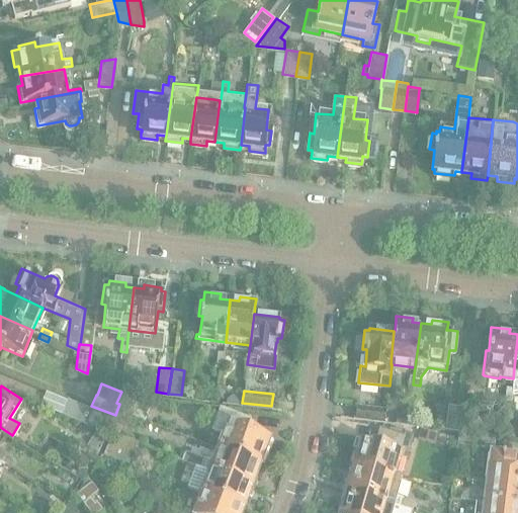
[(115,415),(91,406),(91,407),(71,398),(65,412),(108,431),(115,415)]
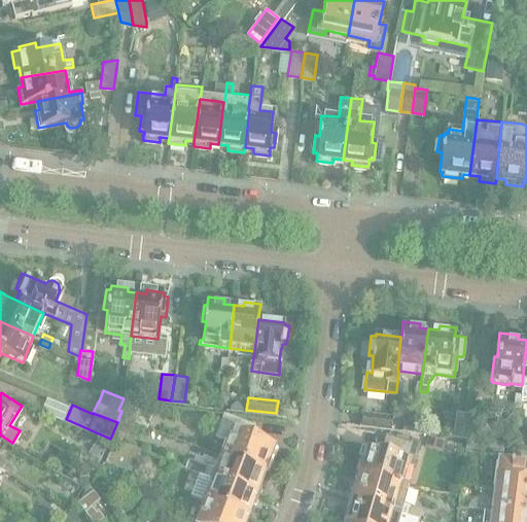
[(467,435),(468,411),(456,409),(454,433),(467,435)]
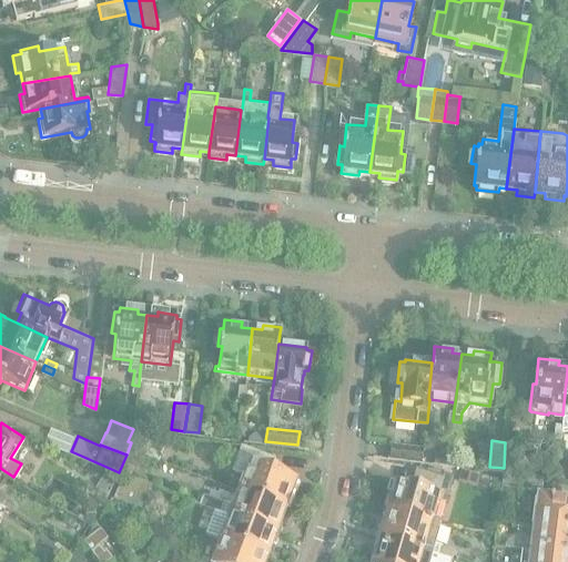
[(422,459),(424,446),(392,442),(391,456),(422,459)]
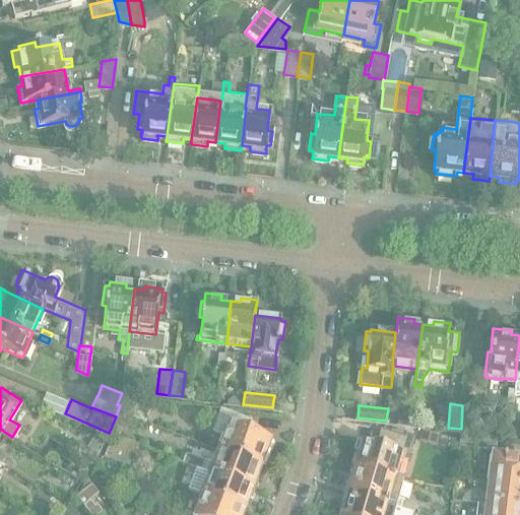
[(474,430),(476,406),(462,405),(461,429),(474,430)]
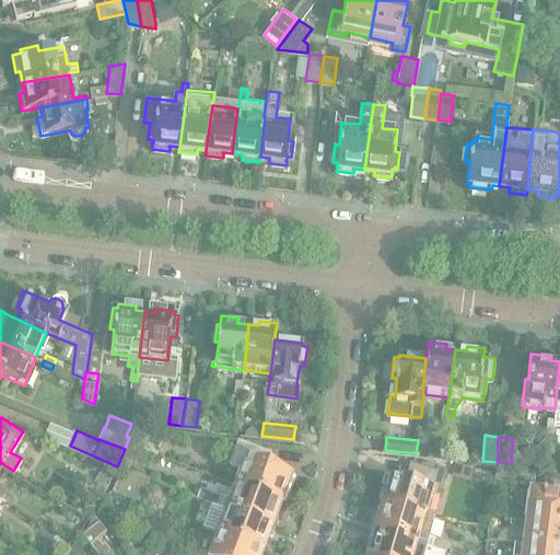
[(281,498),(291,472),(264,462),(268,451),(238,440),(231,462),(241,465),(235,482),(281,498)]
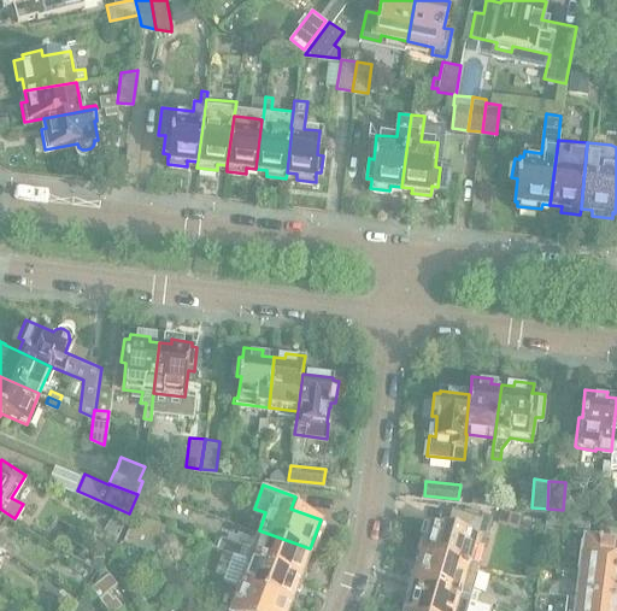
[(485,542),(489,524),(488,524),(492,513),(481,510),(481,513),(454,506),(451,521),(444,518),(442,526),(424,520),(421,532),(428,534),(422,553),(460,564),(470,568),(479,540),(485,542)]
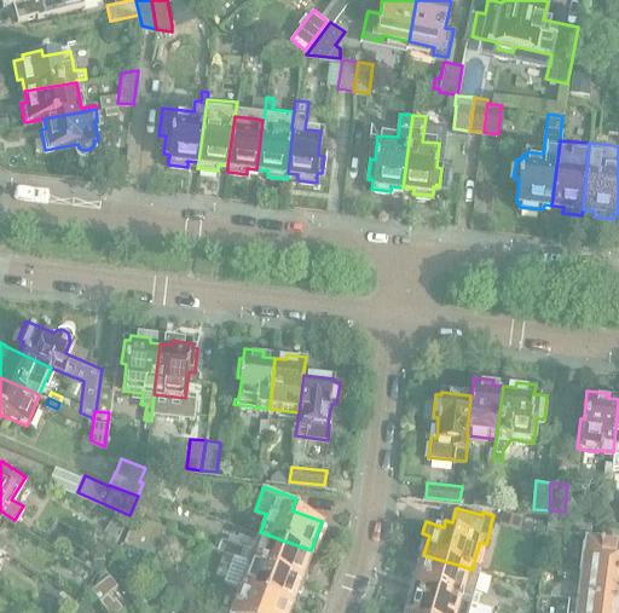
[(519,526),(522,513),(503,508),(499,521),(519,526)]
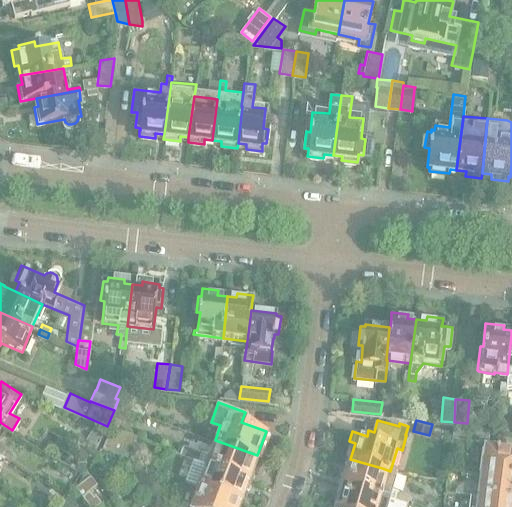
[(488,439),(490,425),(467,423),(454,422),(452,435),(488,439)]
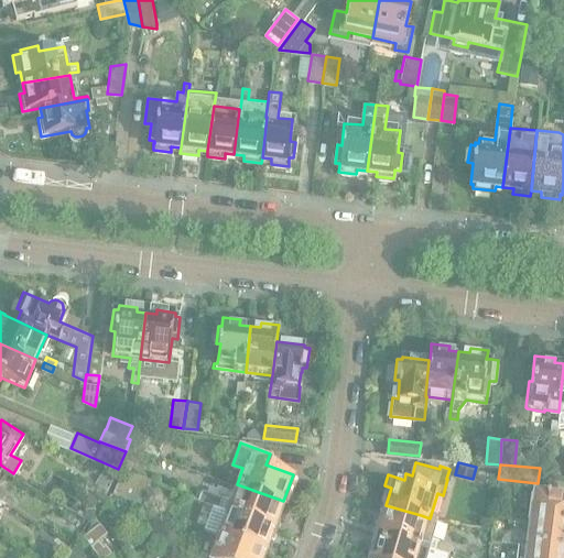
[(150,479),(123,468),(114,491),(140,502),(150,479)]
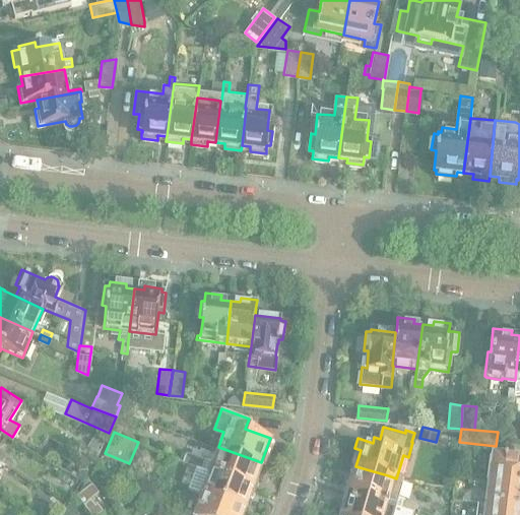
[(253,485),(261,462),(218,447),(214,459),(212,458),(209,469),(253,485)]
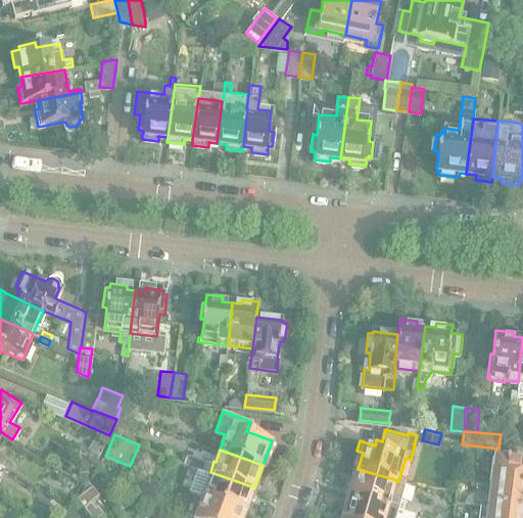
[(203,469),(207,459),(187,452),(184,462),(189,464),(203,469)]
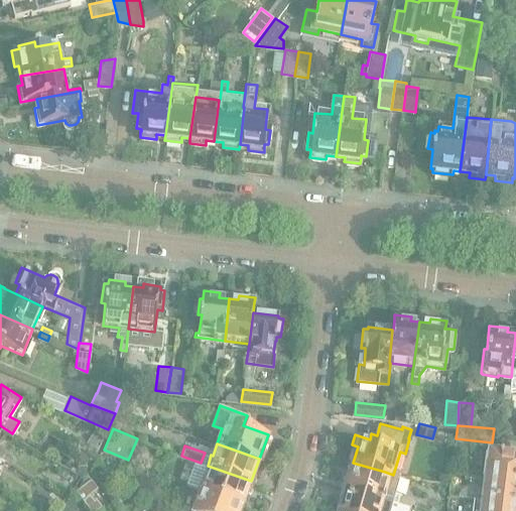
[(11,456),(0,449),(0,455),(5,458),(9,461),(11,456)]
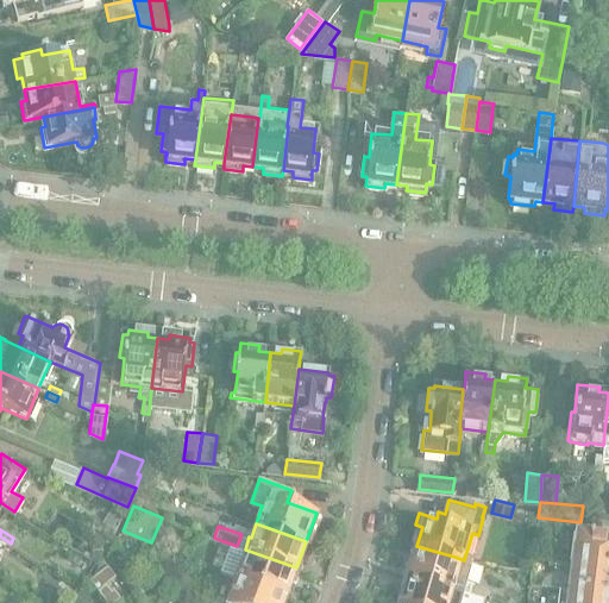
[(608,534),(579,532),(576,559),(608,564),(608,534)]
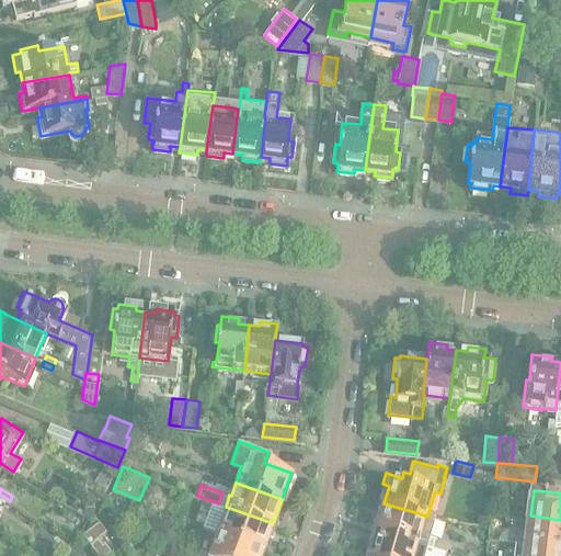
[(215,512),(218,505),(218,503),(203,498),(199,507),(215,512)]
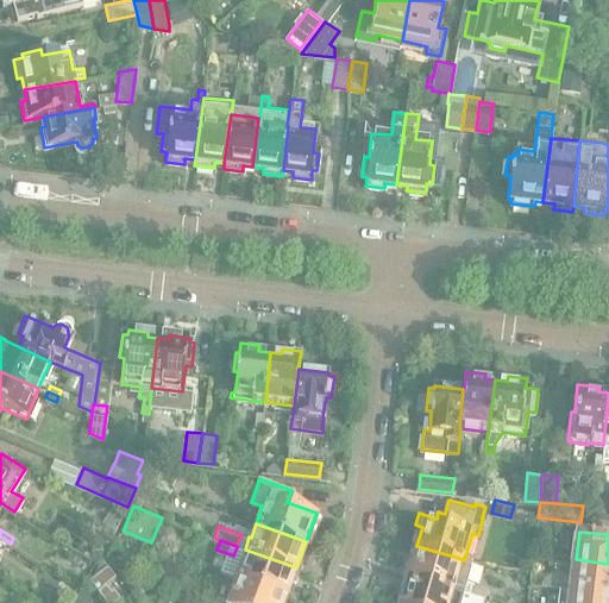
[(468,580),(472,564),(464,560),(454,557),(416,546),(408,575),(465,591),(469,592),(484,596),(487,588),(473,584),(475,583),(468,580)]
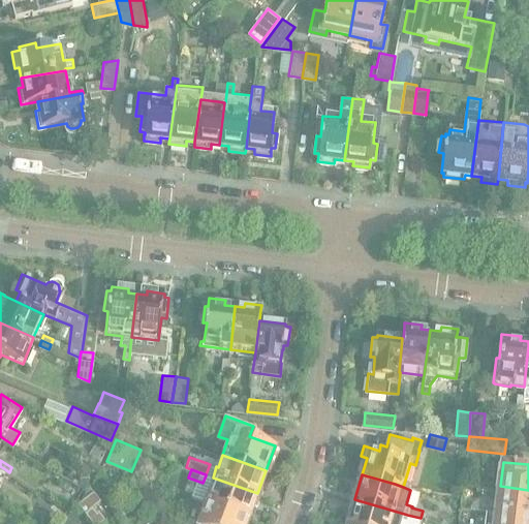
[(249,515),(257,493),(213,478),(209,486),(212,487),(207,499),(249,515)]
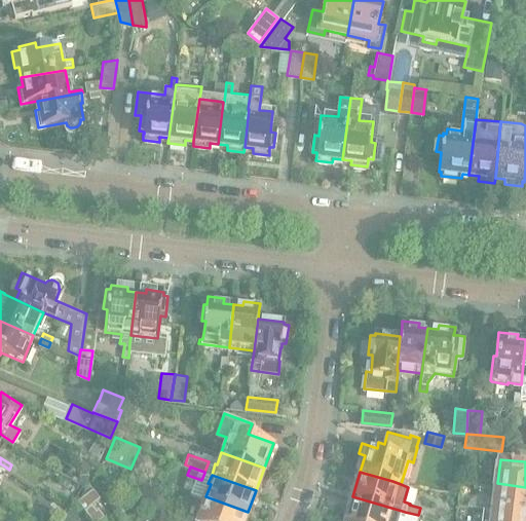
[(92,487),(88,482),(76,499),(92,520),(97,520),(104,516),(98,508),(96,510),(91,504),(101,496),(92,487)]
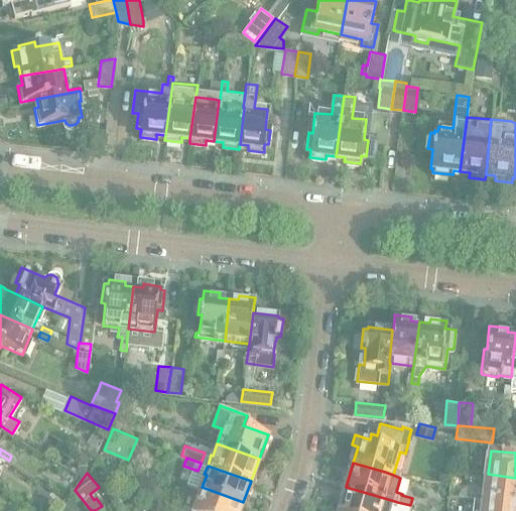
[(515,478),(488,474),(486,489),(482,489),(480,487),(478,485),(475,484),(471,484),(467,485),(464,487),(462,489),(460,491),(459,494),(475,496),(475,497),(515,502),(515,478)]
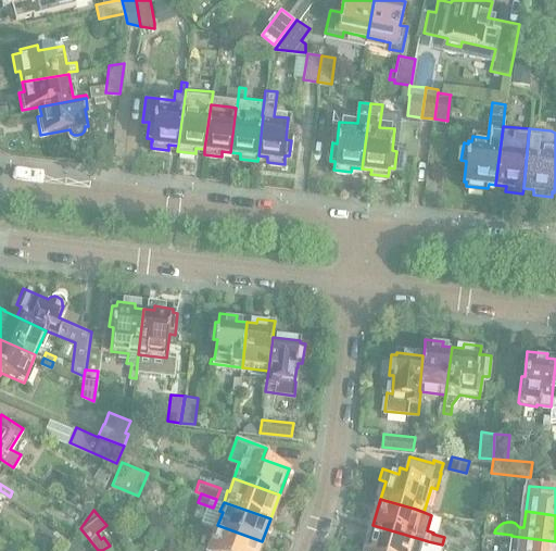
[(257,550),(262,541),(217,525),(207,550),(257,550)]
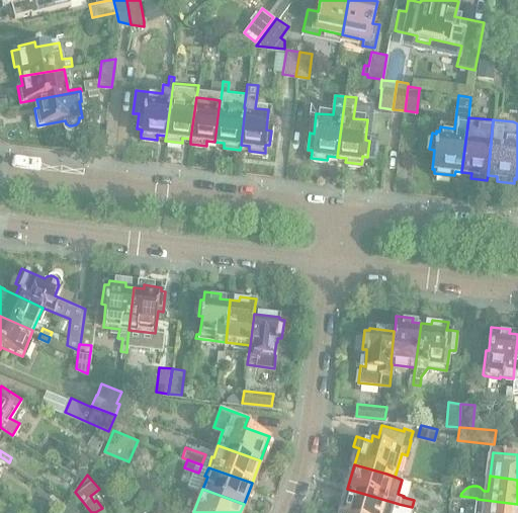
[(392,512),(396,503),(347,489),(340,512),(392,512)]
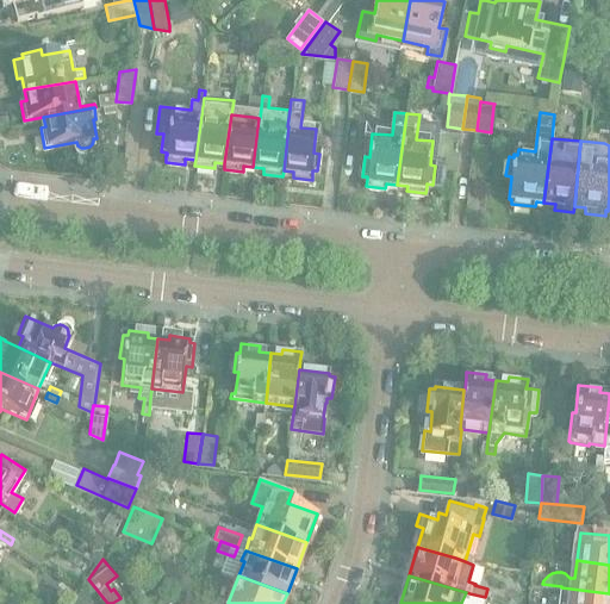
[(87,603),(93,599),(83,586),(70,597),(75,603),(87,603)]
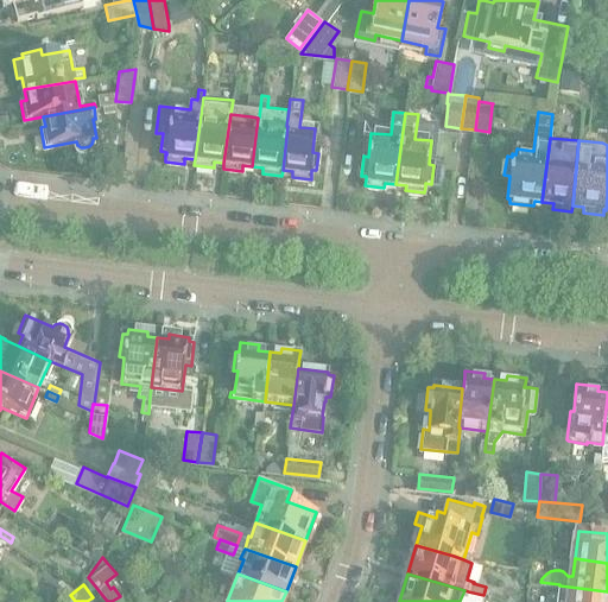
[(607,601),(607,591),(559,585),(557,601),(607,601)]
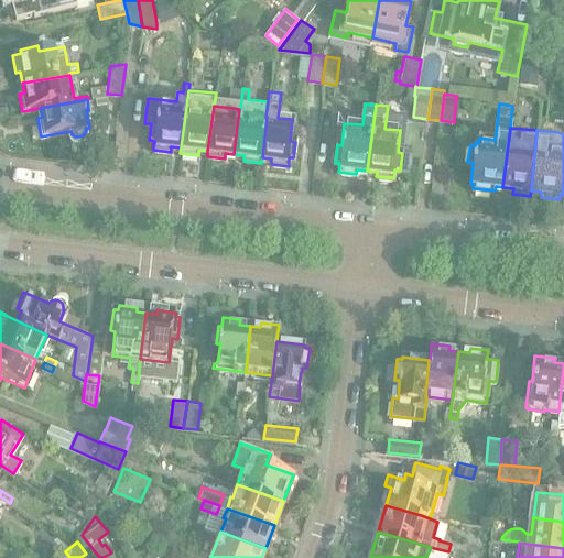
[(437,557),(446,557),(448,551),(434,548),(432,556),(437,557)]
